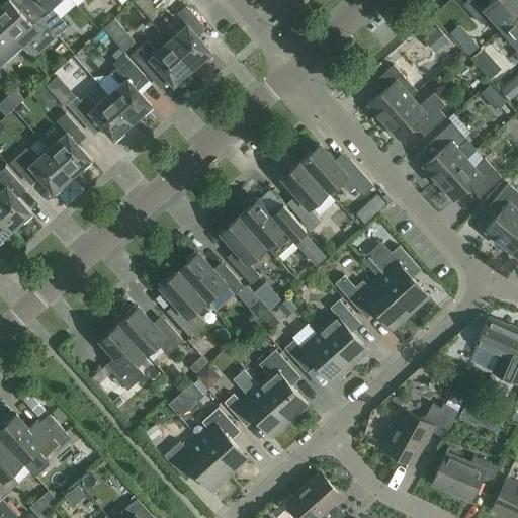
[(6,0),(0,5),(0,21),(21,46),(37,30),(48,41),(57,33),(27,1),(18,9),(10,0),(6,0)]
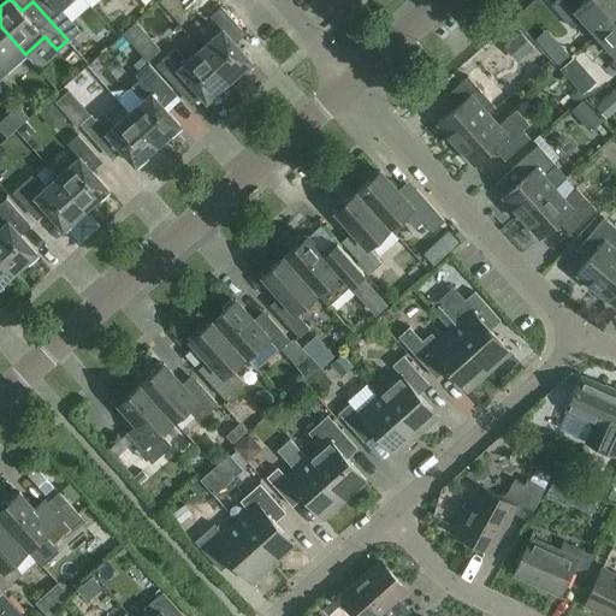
[(59,9),(67,0),(34,0),(33,1),(67,40),(78,30),(59,9)]
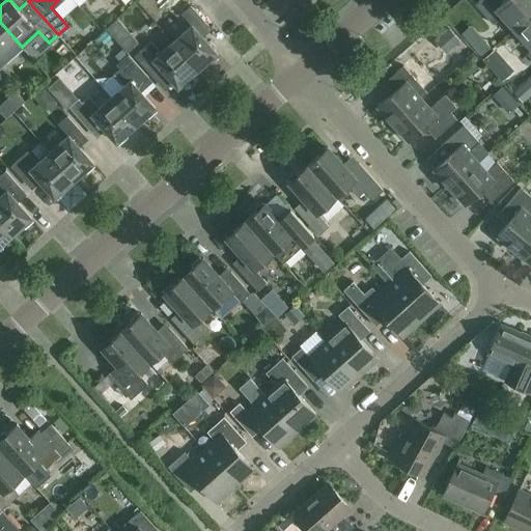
[(513,28),(530,11),(530,0),(478,0),(475,3),(493,24),(502,16),(513,28)]
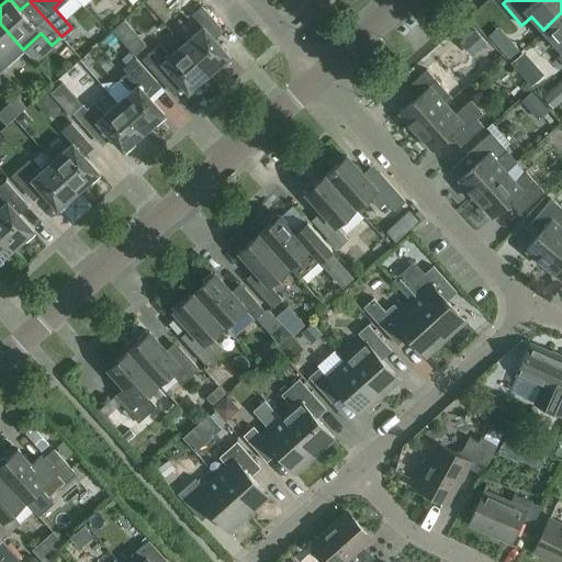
[(182,44),(209,74),(229,55),(211,34),(220,26),(202,6),(192,14),(203,26),(182,44)]
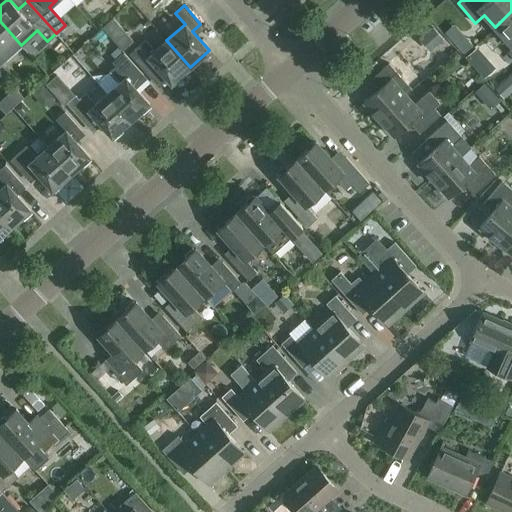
[(511,11),(495,27),(511,46),(511,47),(508,52),(511,56),(511,11)]
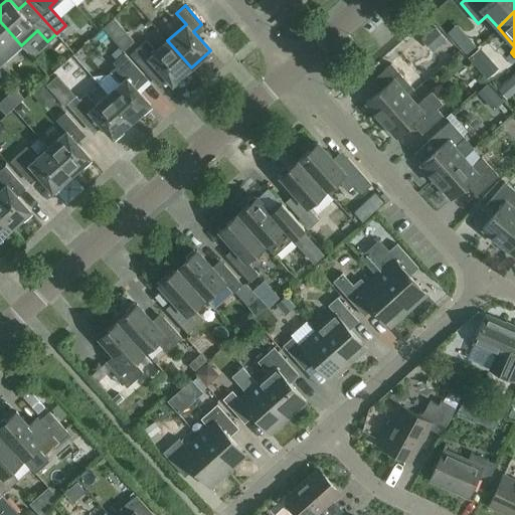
[(123,50),(134,41),(114,18),(103,28),(123,50)]
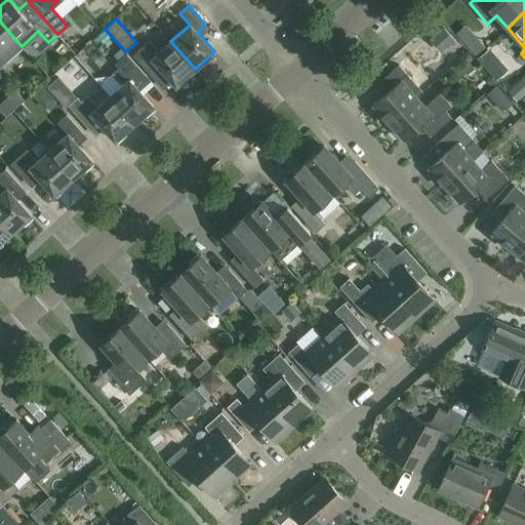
[(0,64),(22,46),(0,22),(0,64)]
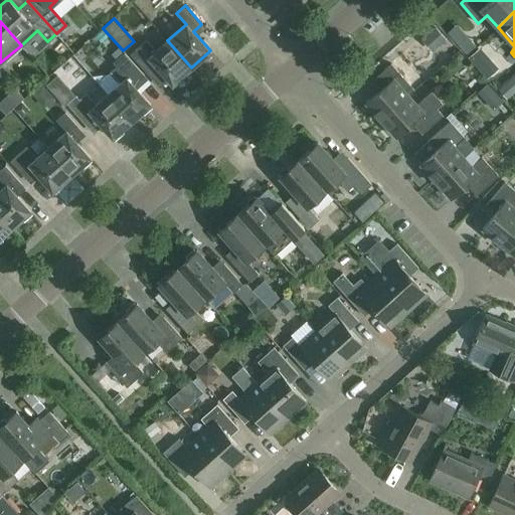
[(418,44),(440,64),(455,47),(435,28),(418,44)]
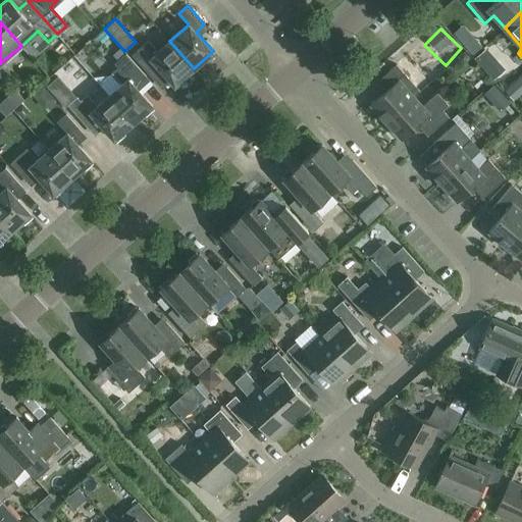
[(174,86),(194,68),(169,41),(158,51),(148,41),(133,54),(150,74),(158,66),(174,86)]
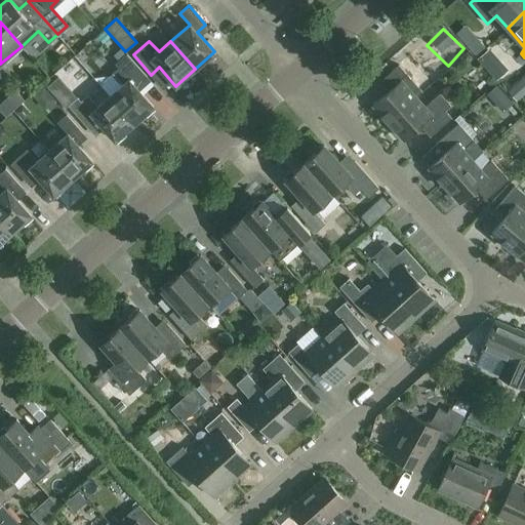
[(110,95),(133,123),(153,106),(135,86),(147,77),(126,53),(115,64),(118,68),(112,74),(121,85),(110,95)]
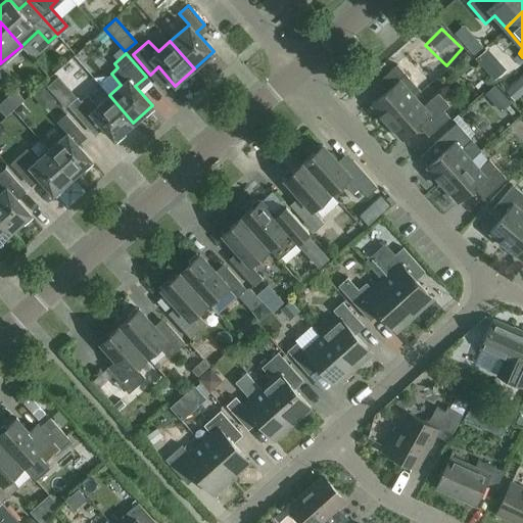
[(387,121),(414,97),(421,91),(396,64),(378,81),(386,90),(371,103),(387,121)]
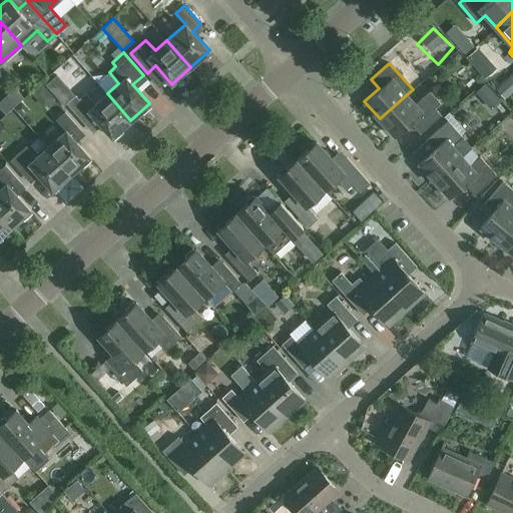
[(414,104),(406,95),(380,118),(396,136),(411,123),(420,133),(441,114),(435,108),(440,103),(430,91),(414,104)]
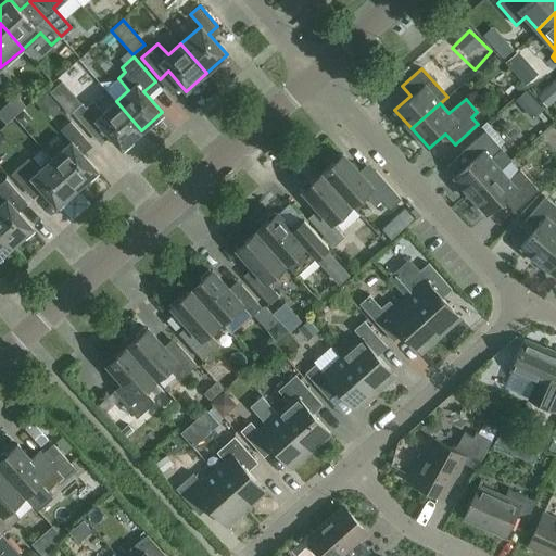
[(141,130),(116,101),(103,112),(92,101),(86,108),(81,103),(73,112),(93,136),(103,128),(122,149),(141,130)]
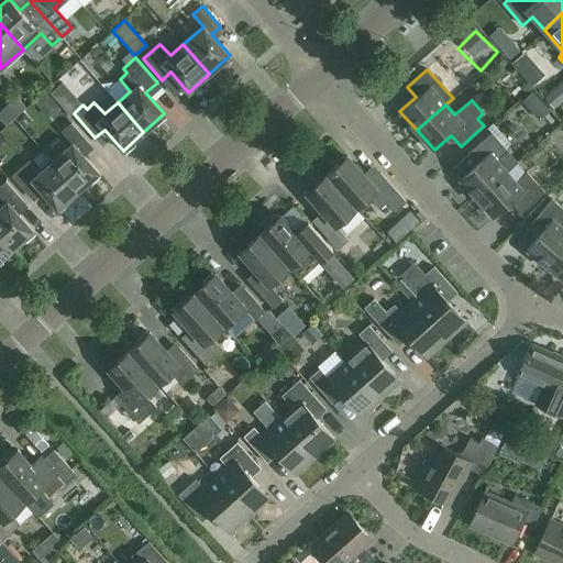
[(52,161),(78,190),(99,172),(80,151),(89,143),(72,122),(62,131),(72,143),(52,161)]
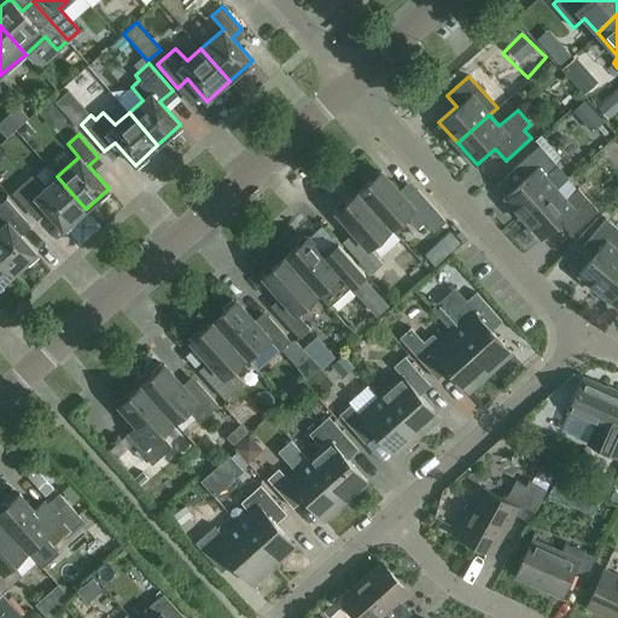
[(506,197),(523,216),(555,188),(544,178),(558,165),(540,145),(513,168),(524,181),(506,197)]
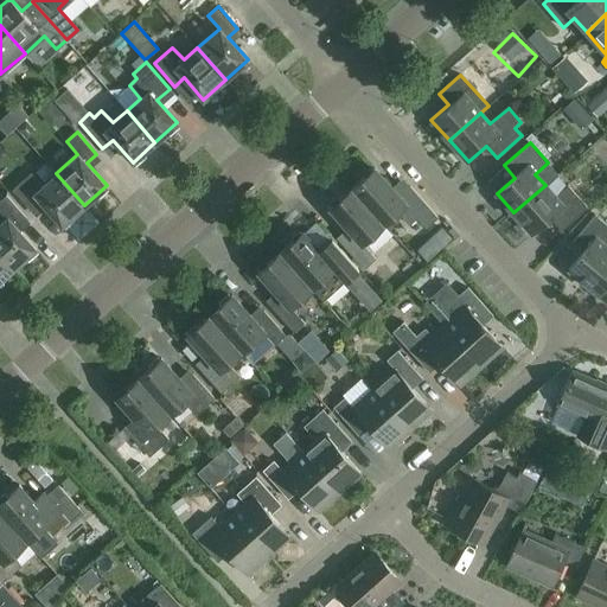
[(351,187),(384,223),(397,211),(409,224),(416,217),(426,227),(438,217),(410,186),(398,196),(374,167),(351,187)]
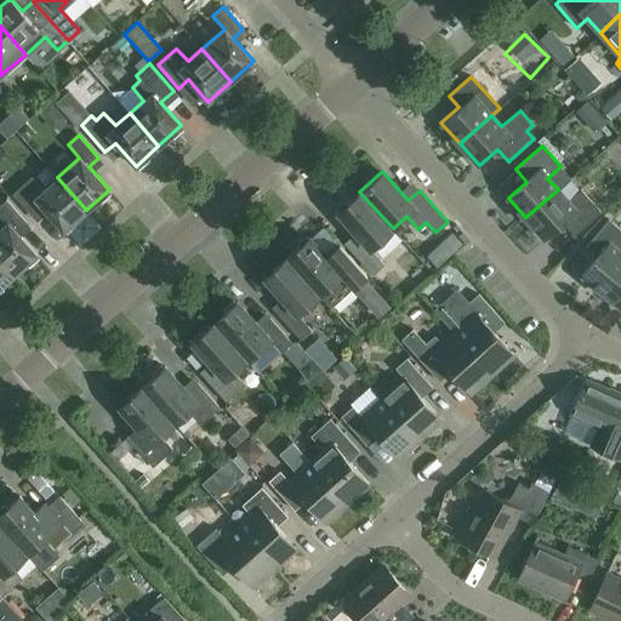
[(86,210),(57,177),(43,189),(32,177),(12,194),(33,216),(43,208),(63,231),(86,210)]
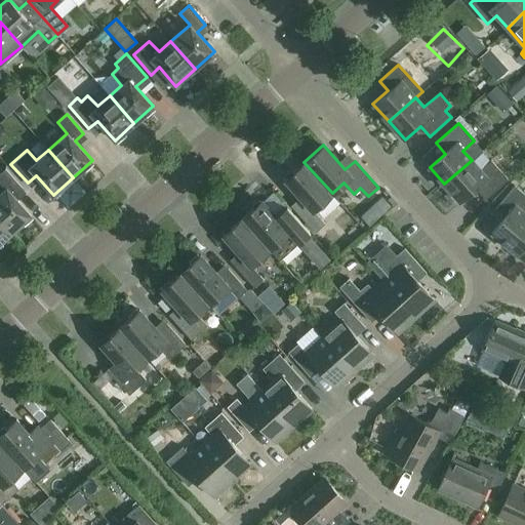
[(472,160),(444,184),(460,202),(476,188),(485,199),(508,178),(491,160),(480,169),(472,160)]
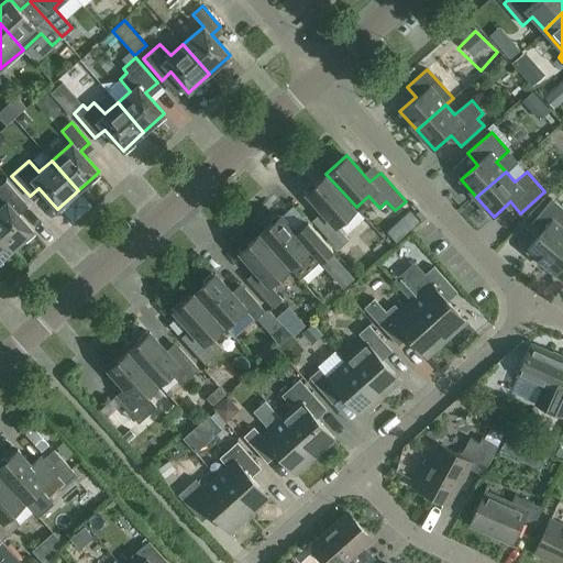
[(335,225),(356,207),(326,174),(306,192),(326,214),(316,224),(334,244),(344,235),(335,225)]
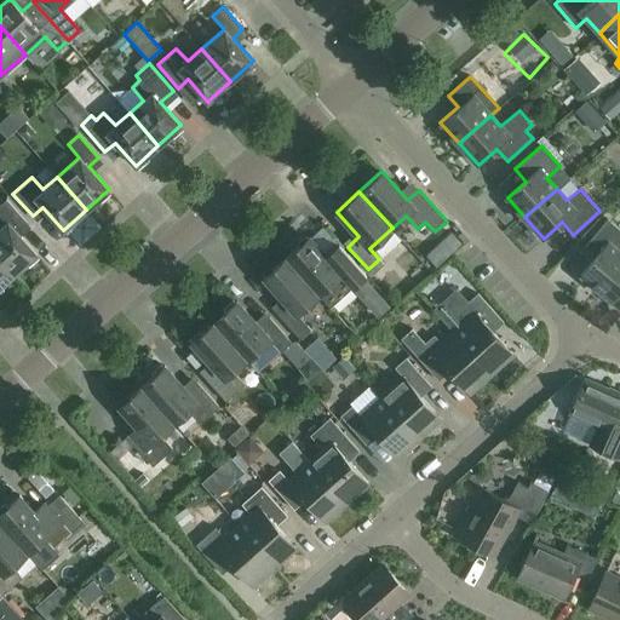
[(0,258),(13,274),(27,263),(29,265),(36,258),(35,256),(36,253),(16,230),(27,222),(6,199),(0,204),(0,258)]
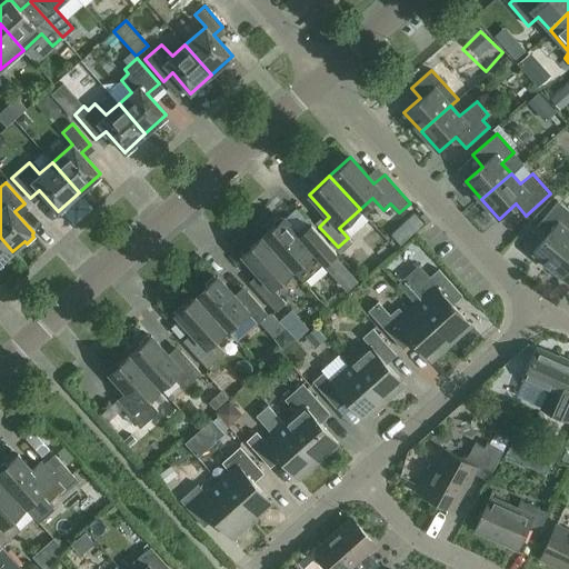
[(552,268),(568,247),(568,210),(557,200),(536,226),(546,235),(532,251),(552,268)]
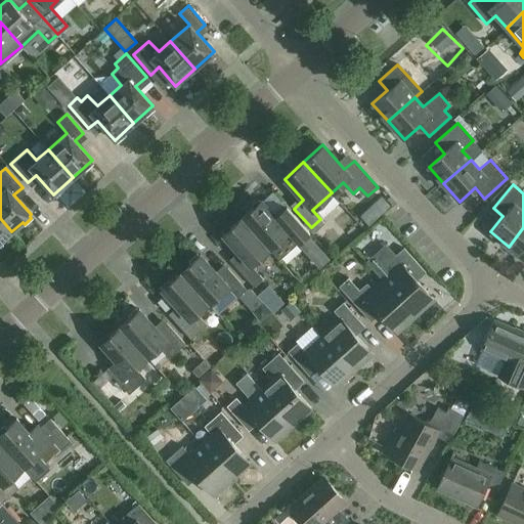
[(261,200),(242,217),(269,248),(277,257),(305,232),(279,204),(271,212),(261,200)]
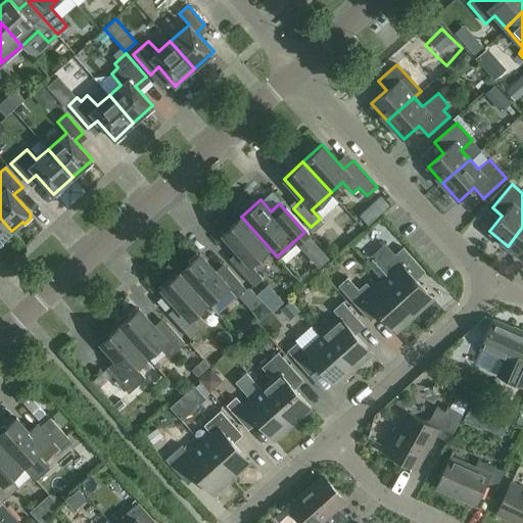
[(269,247),(241,217),(222,234),(241,254),(232,263),(252,285),(262,277),(250,265),(269,247)]
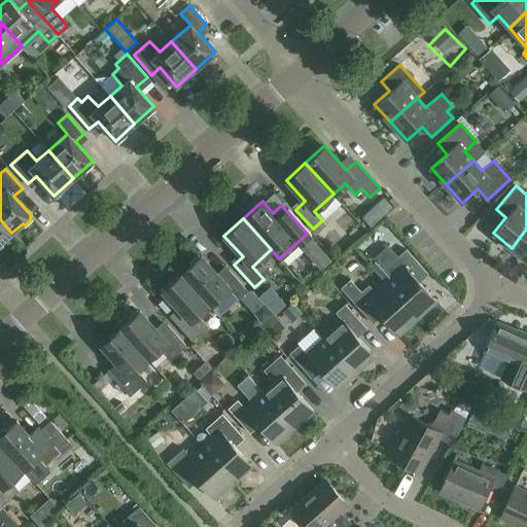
[(0,243),(11,233),(0,219),(0,243)]
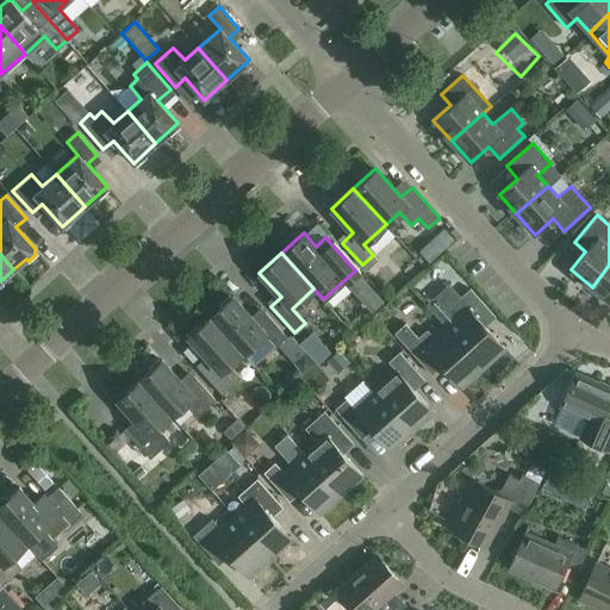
[(609,265),(592,287),(609,302),(609,265)]
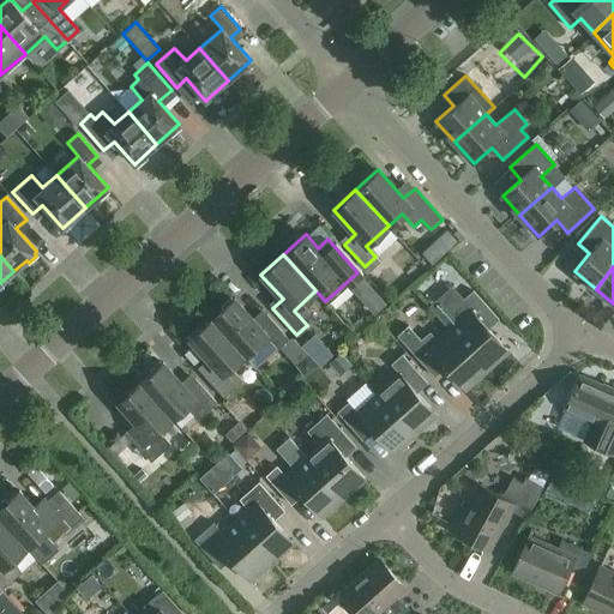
[(450,329),(486,369),(507,350),(485,324),(495,314),(473,290),(452,308),(461,319),(450,329)]
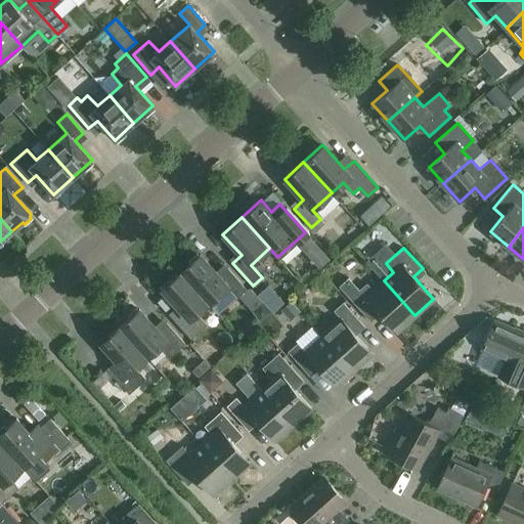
[(180,271),(208,302),(220,292),(230,303),(246,289),(227,268),(219,275),(200,254),(180,271)]
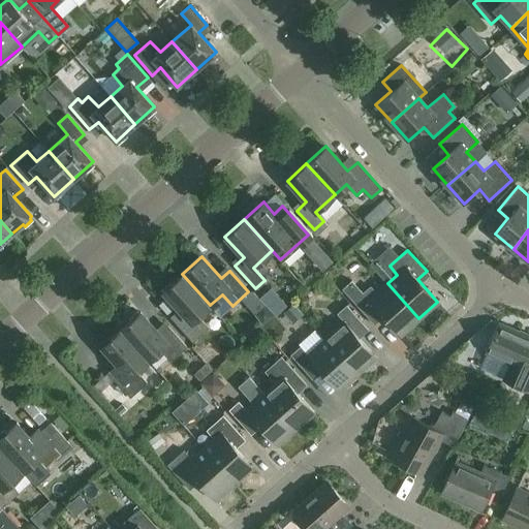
[(304,283),(313,292),(327,277),(317,269),(304,283)]
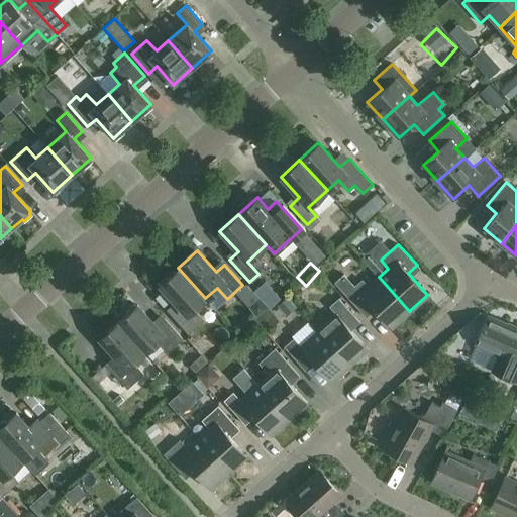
[(205,298),(178,268),(160,285),(178,306),(170,313),(188,333),(204,319),(194,309),(205,298)]
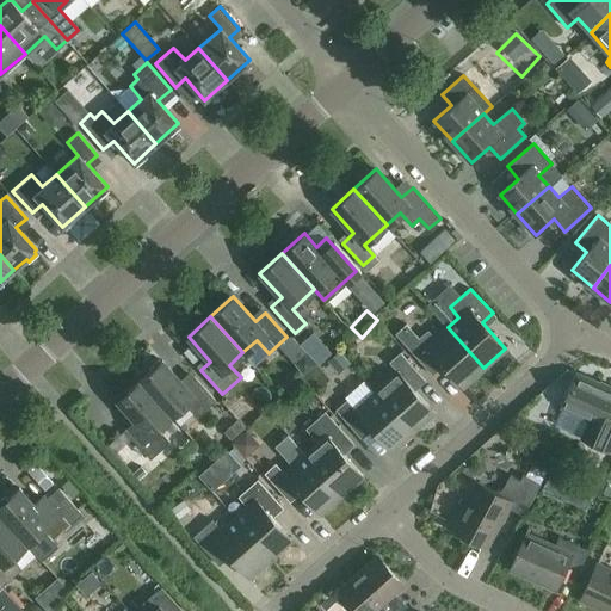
[(462,387),(483,368),(448,327),(426,346),(406,323),(395,333),(429,370),(439,360),(462,387)]
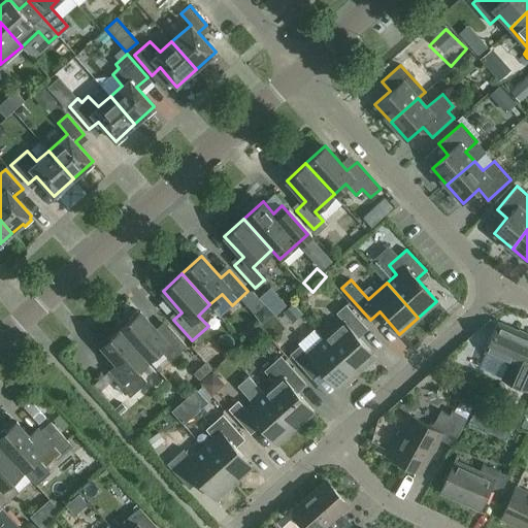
[(325,337),(356,372),(375,356),(355,333),(364,325),(345,304),(336,312),(343,321),(325,337)]
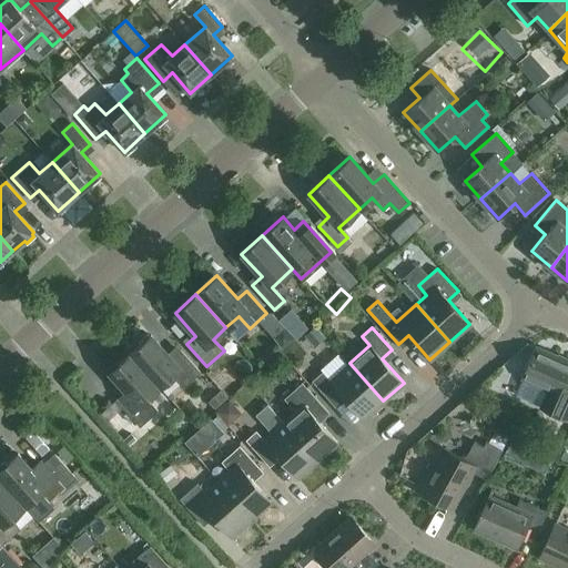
[(130,353),(160,387),(172,375),(183,387),(201,372),(180,350),(171,357),(150,335),(130,353)]
